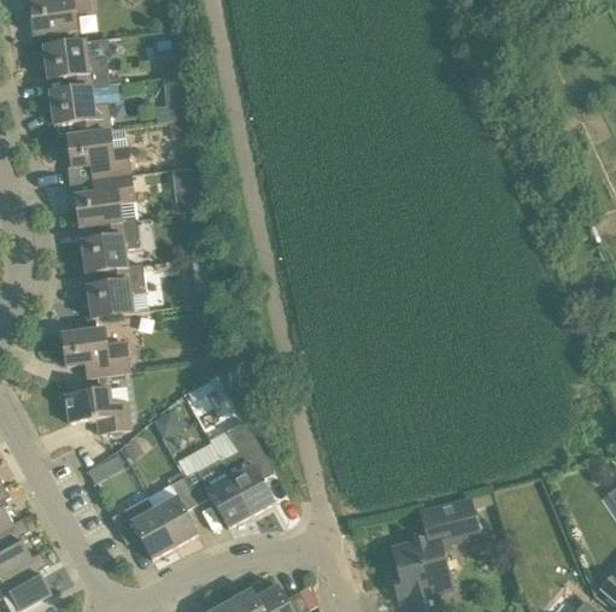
[(50,0),(50,1),(30,4),(35,36),(76,30),(74,12),(89,11),(87,0),(50,0)]
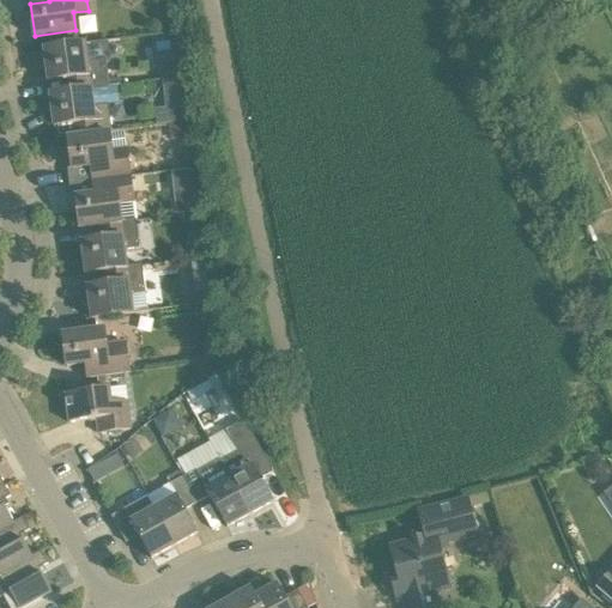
[(84,41),(43,47),(48,79),(61,77),(64,90),(90,86),(90,87),(109,85),(105,58),(86,60),(84,41)]
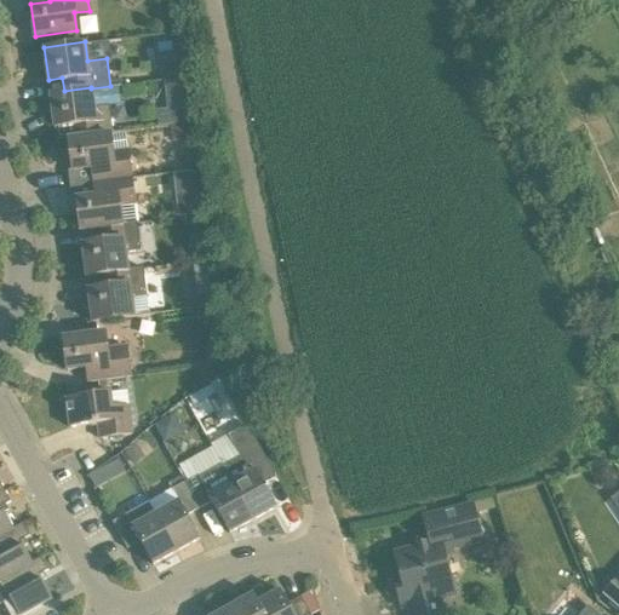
[(178,75),(176,59),(159,62),(160,78),(178,75)]
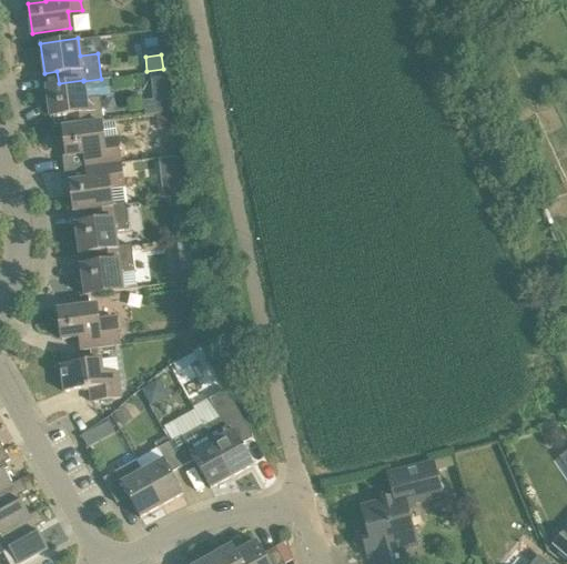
[(68,112),(69,124),(100,121),(103,121),(100,96),(85,97),(83,81),(83,80),(59,83),(46,86),(50,114),(68,112)]
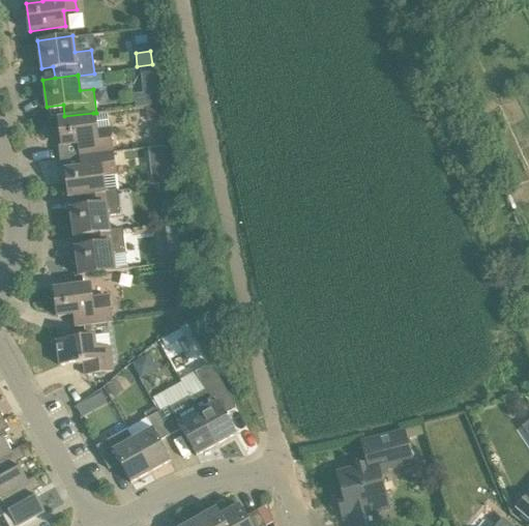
[(154,90),(135,92),(133,92),(135,103),(155,100),(154,90)]
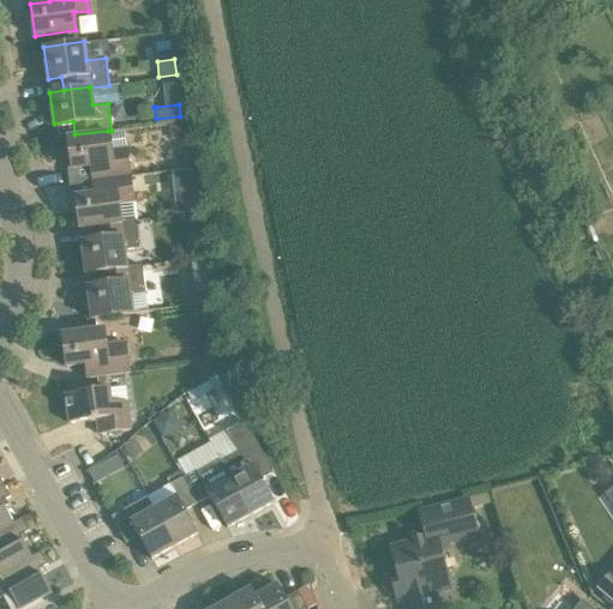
[(182,120),(167,122),(169,137),(184,134),(182,120)]
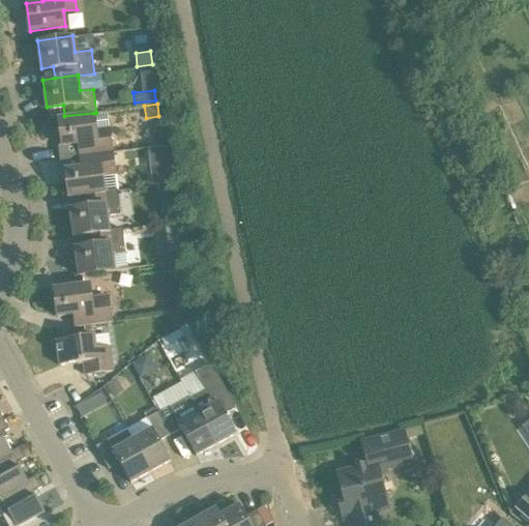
[(64,116),(58,117),(61,145),(78,142),(80,153),(112,149),(107,112),(96,113),(93,113),(64,116)]
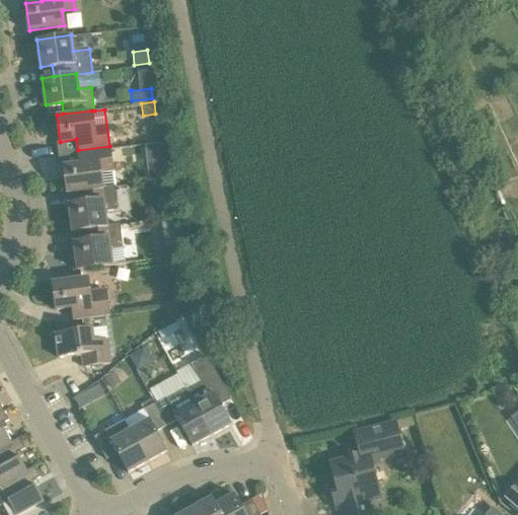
[(161,141),(144,143),(146,159),(163,157),(161,141)]
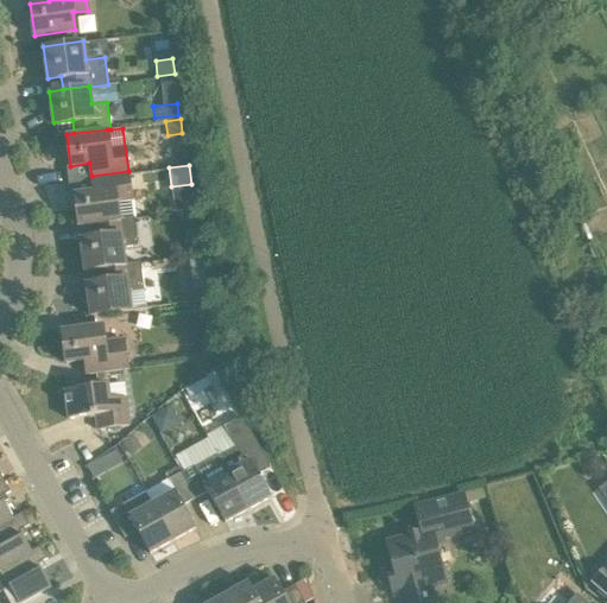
[(132,198),(128,171),(92,176),(94,190),(75,192),(78,223),(97,221),(119,217),(117,201),(132,198)]
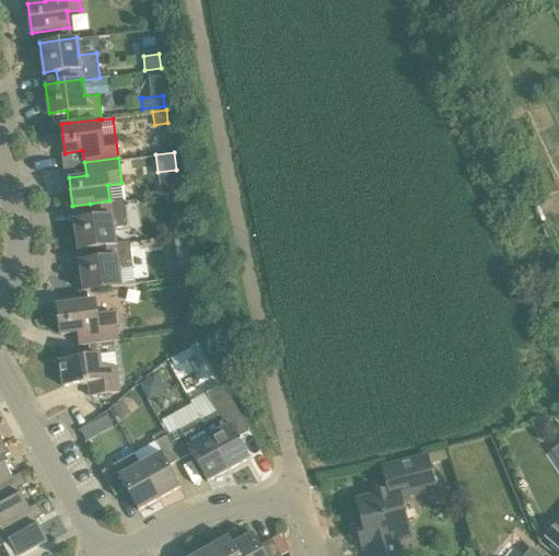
[(92,216),(74,218),(78,247),(95,245),(115,241),(113,227),(127,224),(124,198),(109,200),(90,204),(92,216)]
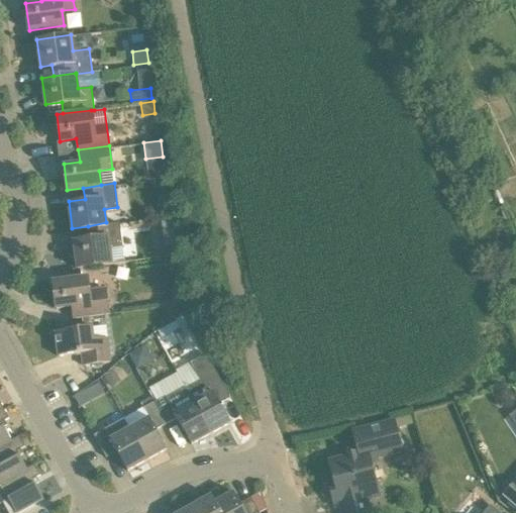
[(160,217),(162,226),(174,224),(173,215),(160,217)]
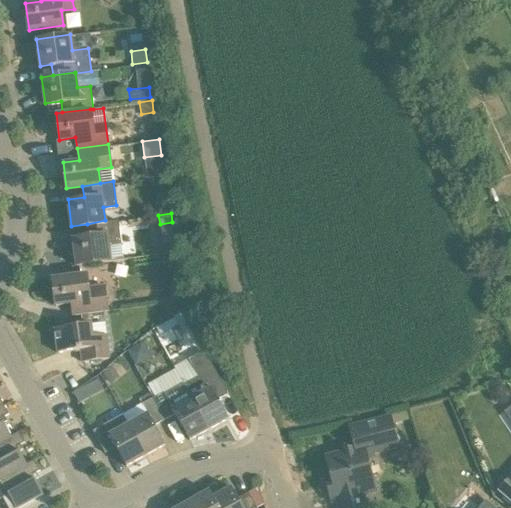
[(118,219),(105,220),(87,224),(89,235),(73,237),(76,264),(110,259),(108,244),(121,243),(118,219)]
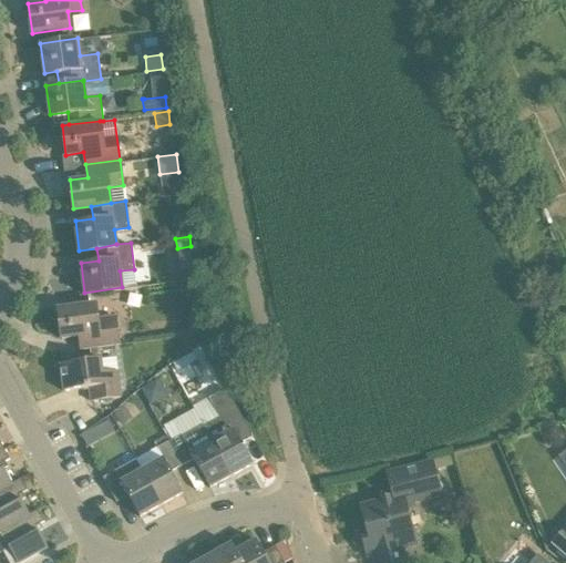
[(58,307),(61,337),(79,335),(81,348),(89,347),(117,344),(119,343),(115,315),(98,317),(95,303),(58,307)]
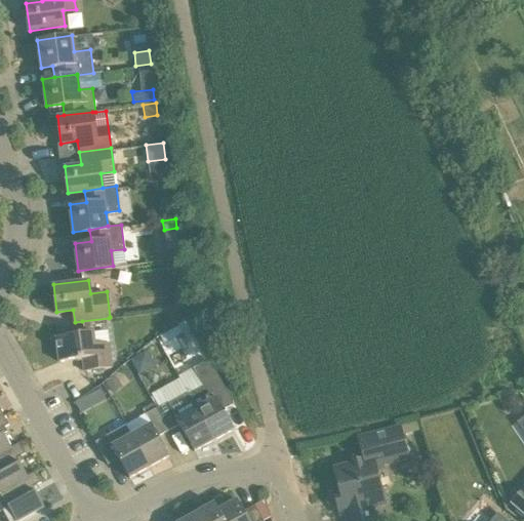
[(94,343),(92,330),(84,331),(55,334),(58,359),(82,356),(84,369),(112,365),(109,341),(94,343)]
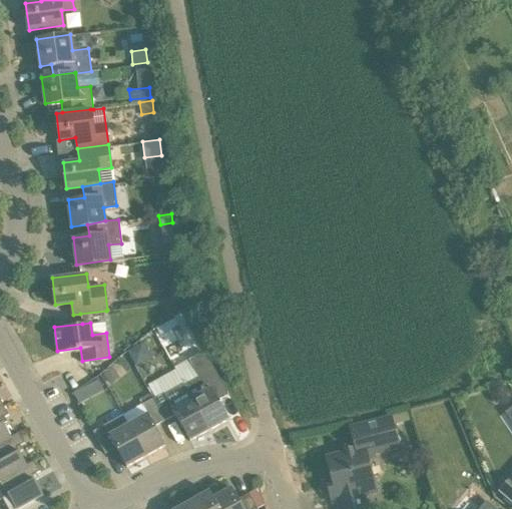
[(199,373),(182,383),(207,428),(227,417),(216,396),(226,391),(203,348),(190,355),(199,373)]
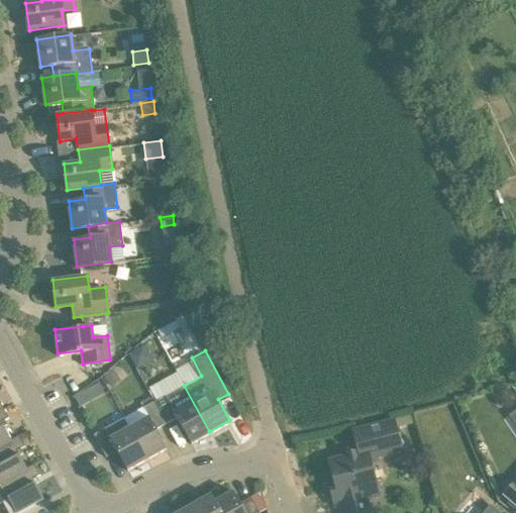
[(145,381),(151,396),(195,377),(188,362),(145,381)]
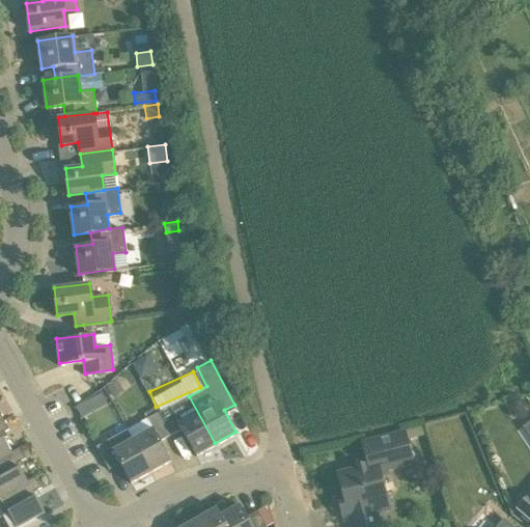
[(114,377),(105,384),(113,395),(123,388),(114,377)]
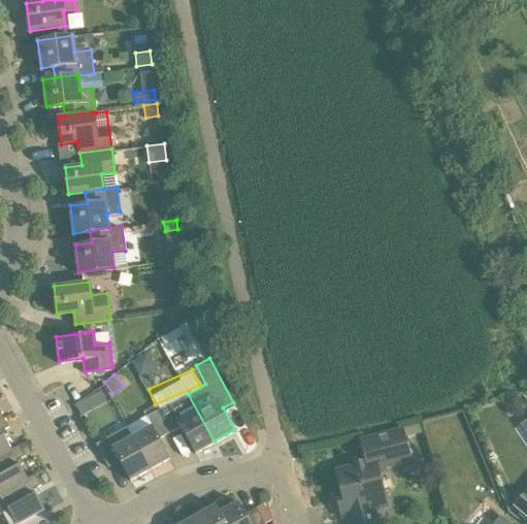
[(157,407),(168,430),(179,425),(194,452),(213,440),(188,394),(169,404),(167,401),(157,407)]
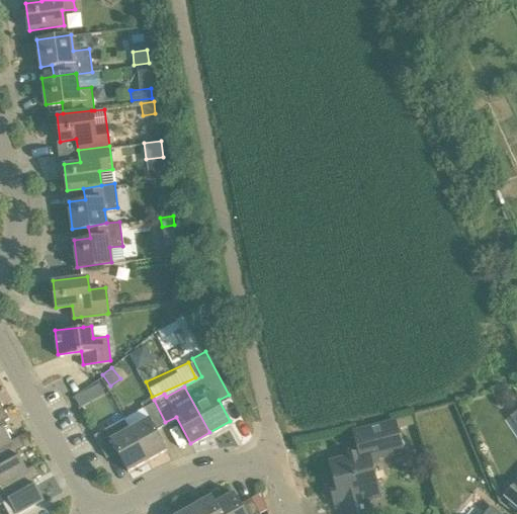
[(80,405),(90,400),(84,390),(74,395),(80,405)]
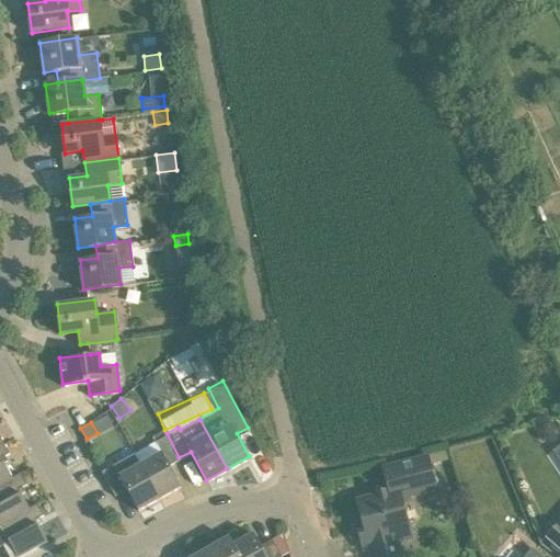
[(160,450),(139,462),(159,497),(180,486),(168,464),(179,457),(167,433),(163,429),(151,435),(155,440),(160,450)]
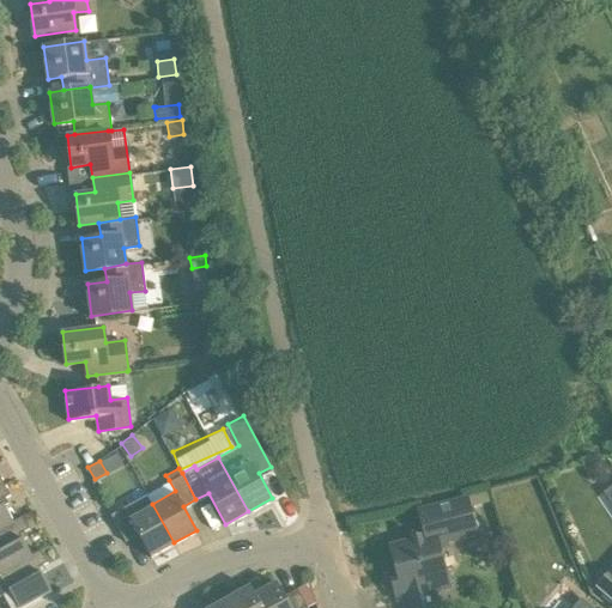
[(10,493),(4,481),(0,484),(0,527),(13,520),(1,498),(10,493)]
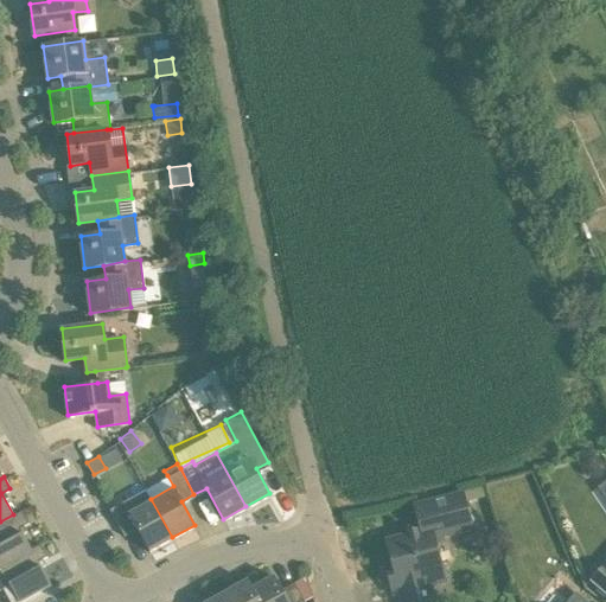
[(605,476),(595,485),(605,499),(605,476)]
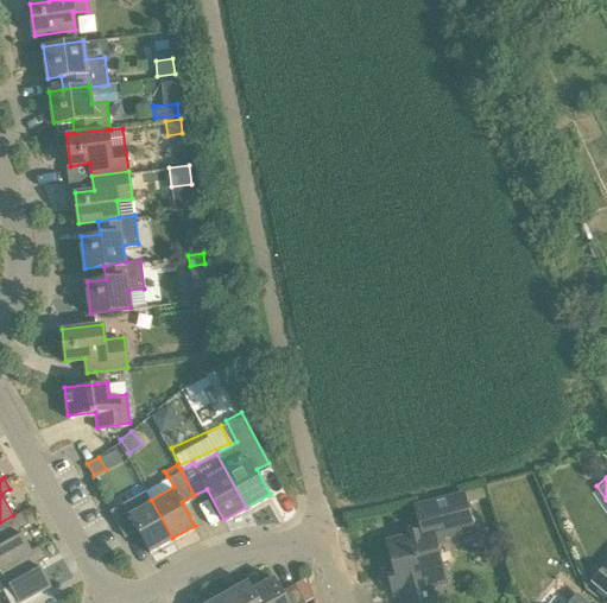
[(444,541),(442,531),(470,524),(465,500),(485,495),(482,484),(462,490),(462,487),(415,499),(419,521),(405,525),(408,534),(387,539),(392,560),(386,562),(386,563),(393,591),(399,590),(402,602),(436,602),(432,585),(446,582),(436,544),(444,541)]
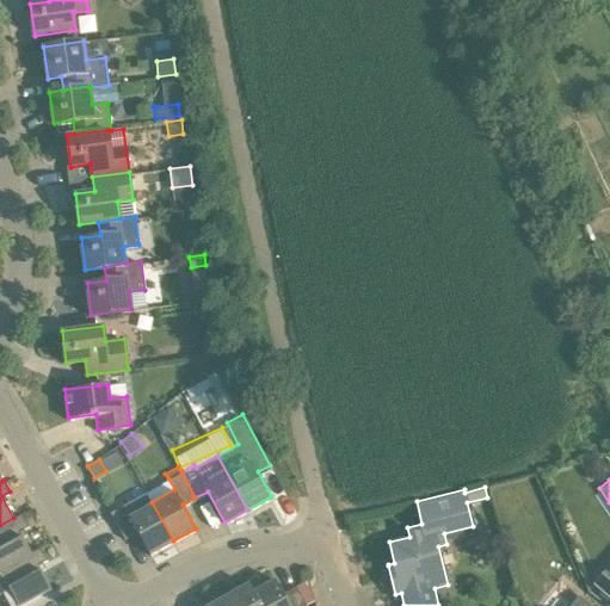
[(149,554),(173,540),(152,502),(129,514),(123,504),(110,511),(124,536),(136,530),(149,554)]
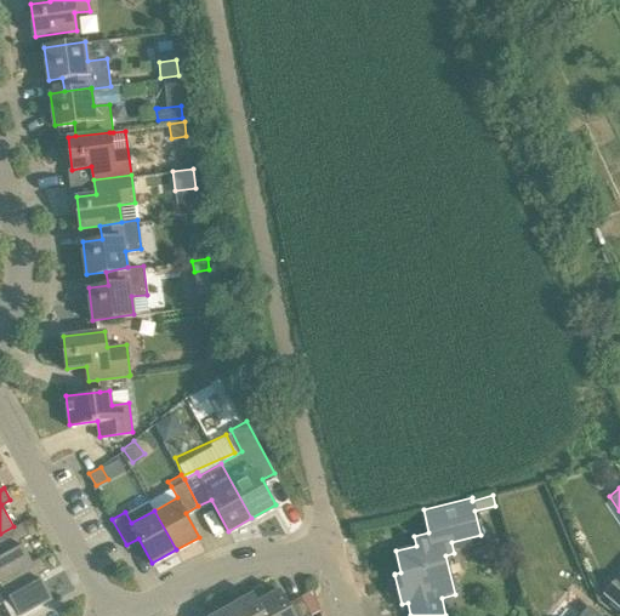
[(0,577),(32,560),(20,540),(29,534),(22,522),(13,526),(0,534),(0,577)]
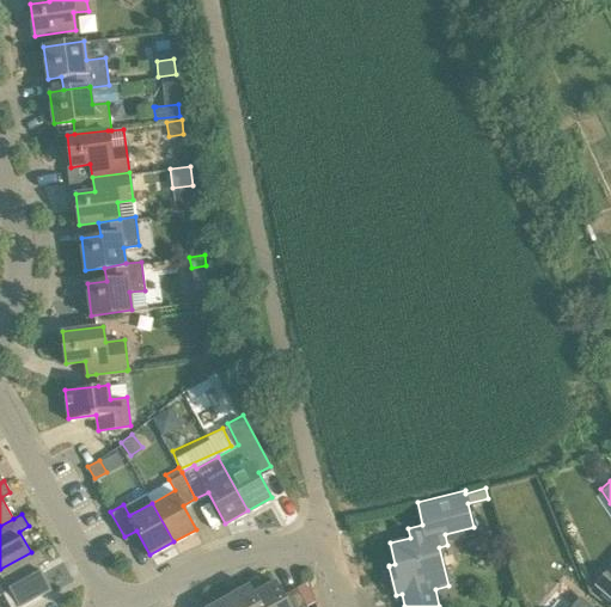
[(31,552),(0,569),(0,593),(10,588),(19,606),(50,588),(38,565),(48,559),(41,547),(31,552)]
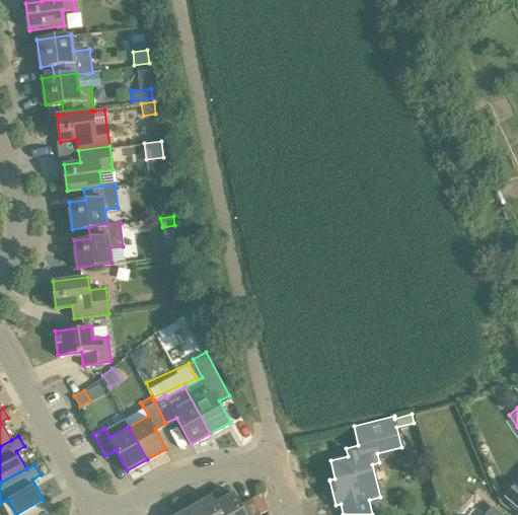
[(517,506),(517,480),(504,494),(517,506)]
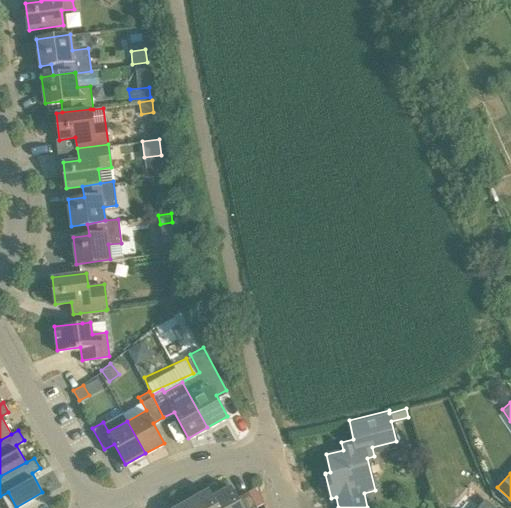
[(508,507),(490,493),(488,484),(467,493),(473,507),(508,507)]
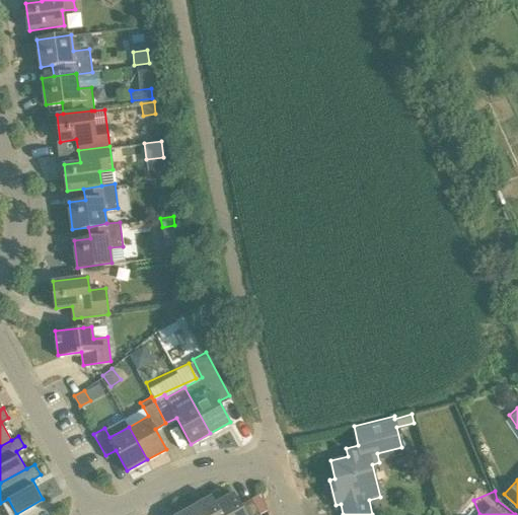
[(268,514),(267,514),(261,514),(250,497),(240,503),(233,492),(215,502),(222,514),(268,514)]
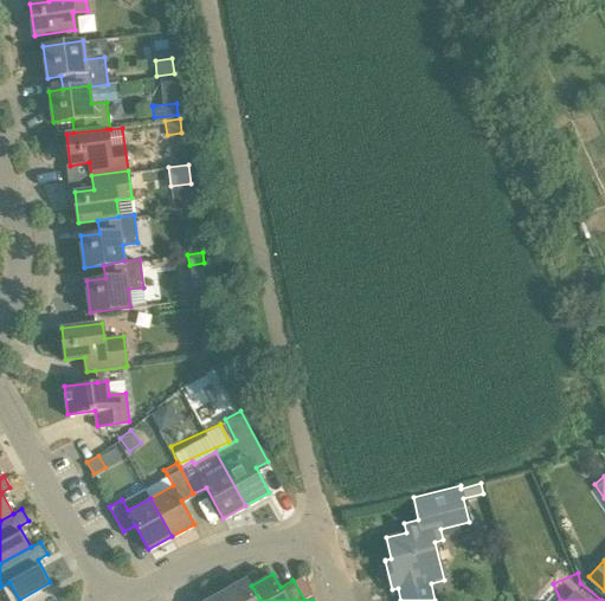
[(230,600),(259,600),(251,586),(246,577),(225,590),(230,600)]
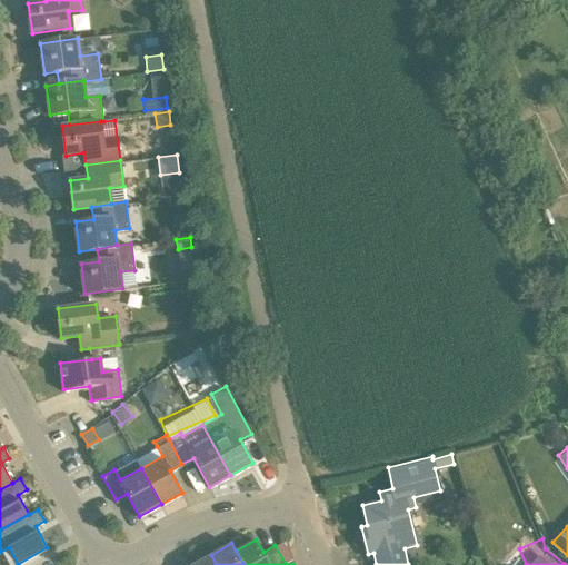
[(216,564),(211,555),(192,564),(216,564)]
